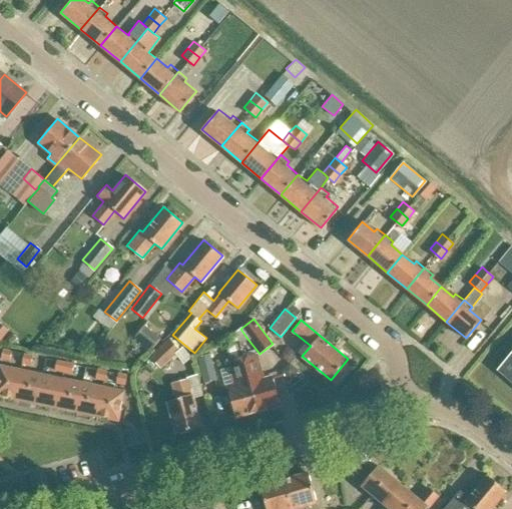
[(0,340),(8,330),(0,324),(0,340)]
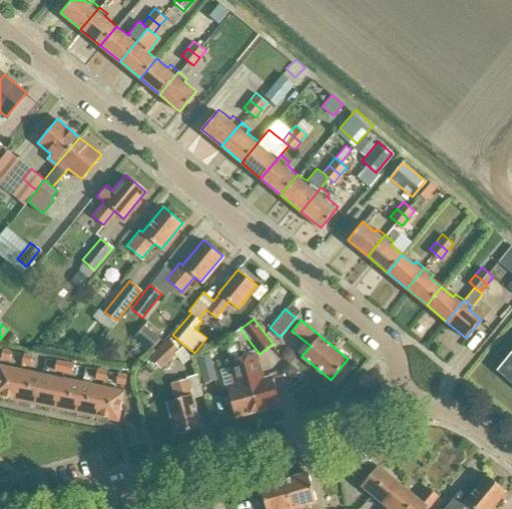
[(159,338),(142,324),(134,335),(151,348),(159,338)]
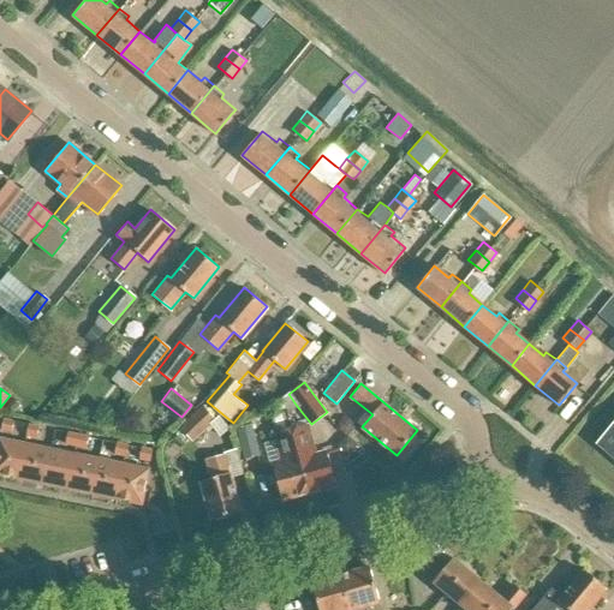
[(202,404),(179,425),(192,440),(215,418),(202,404)]
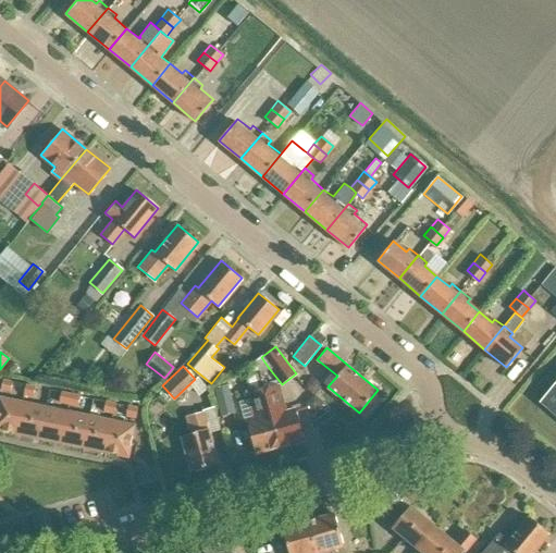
[(206,388),(198,377),(192,382),(199,393),(206,388)]
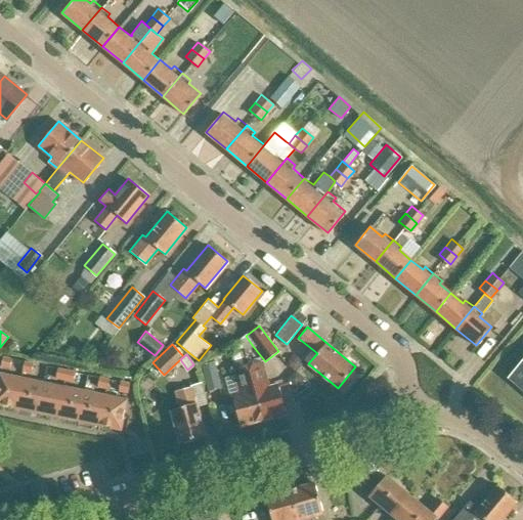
[(10,357),(3,355),(1,365),(9,367),(10,357)]
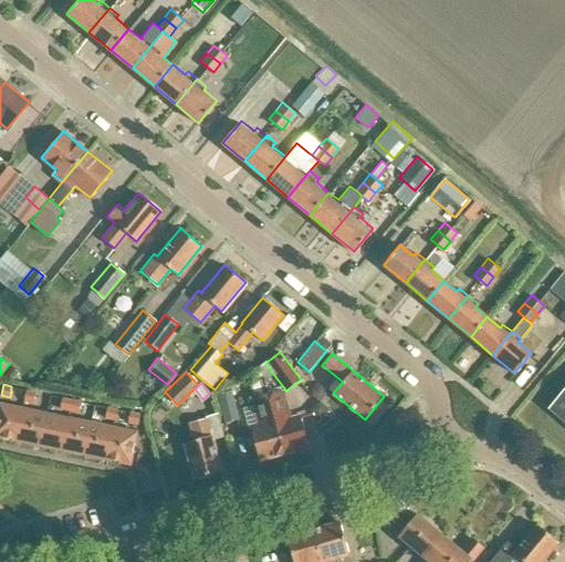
[(324,394),(324,388),(320,385),(315,385),(313,388),(313,393),(316,396),(322,396),(324,394)]
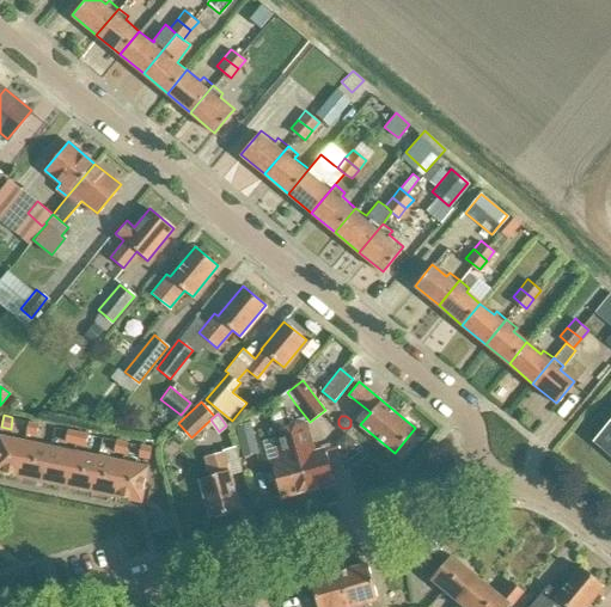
[(610,417),(593,439),(610,454),(610,417)]
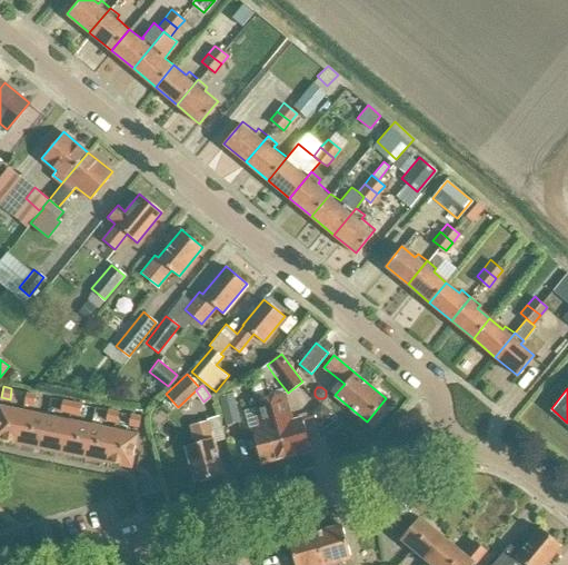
[(233,390),(218,394),(226,424),(240,419),(233,390)]
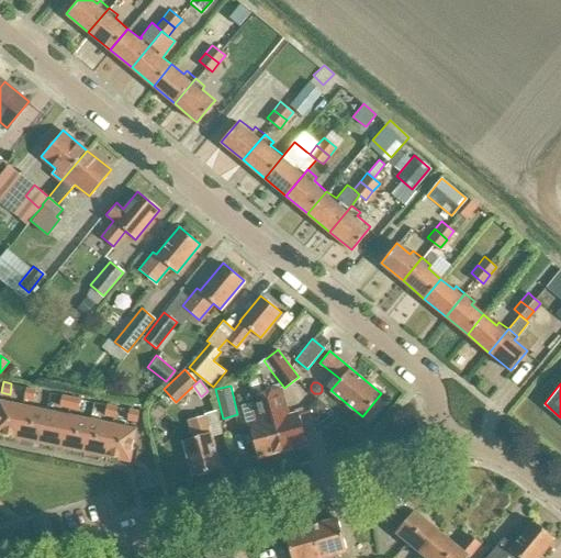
[(25,387),(24,398),(33,399),(34,388),(25,387)]
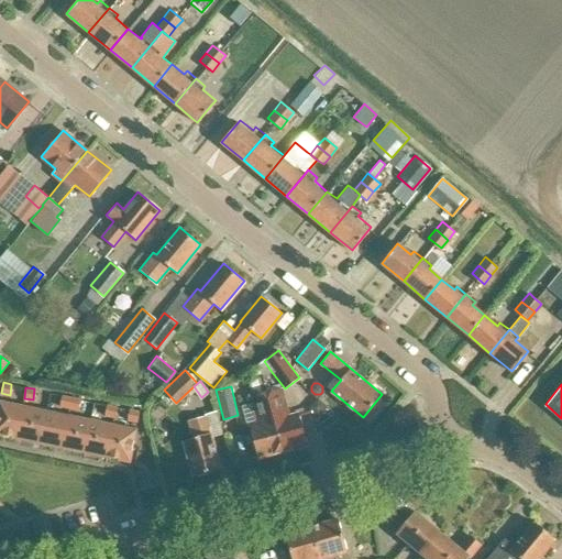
[(266,392),(278,437),(283,451),(307,445),(298,412),(287,415),(279,388),(266,392)]
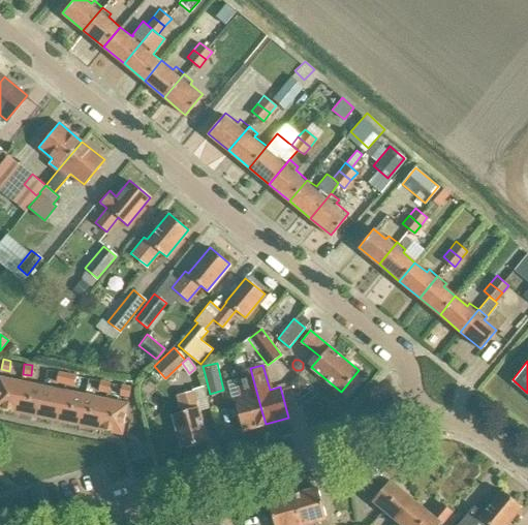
[(266,424),(261,410),(250,368),(238,372),(244,397),(234,400),(242,430),(266,424)]
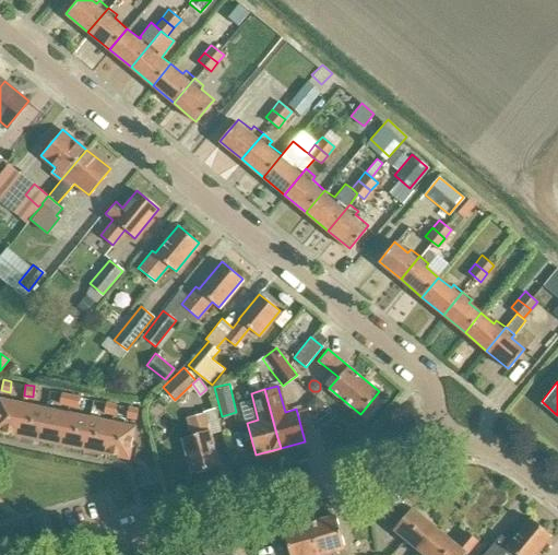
[(68,405),(71,394),(61,392),(59,403),(68,405)]
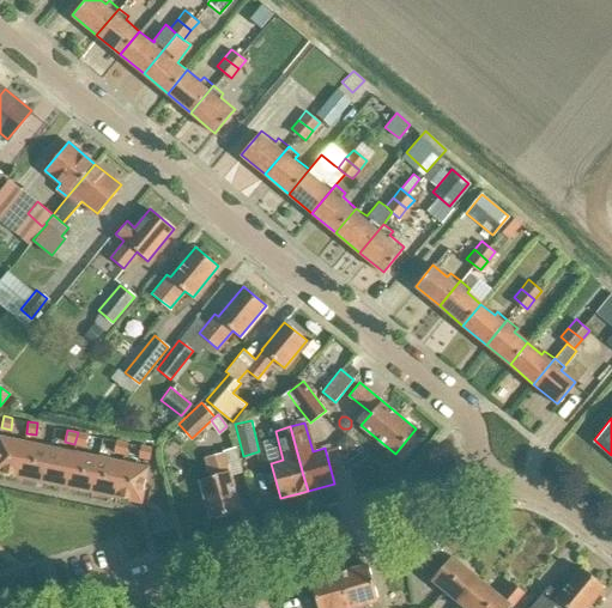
[(78,432),(74,444),(85,447),(88,433),(78,432)]
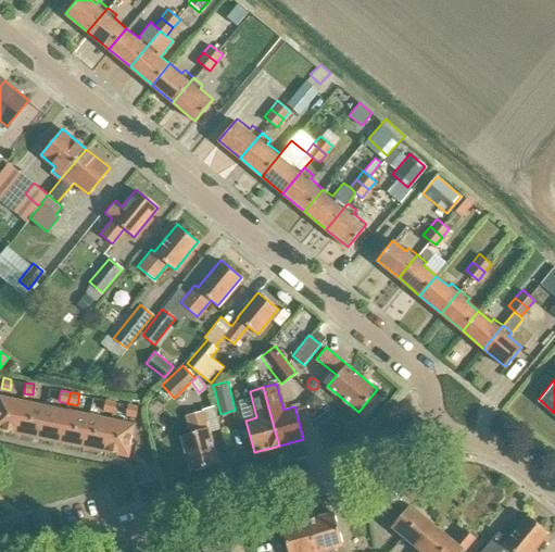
[(320,401),(314,394),(310,399),(310,404),(314,409),(320,401)]
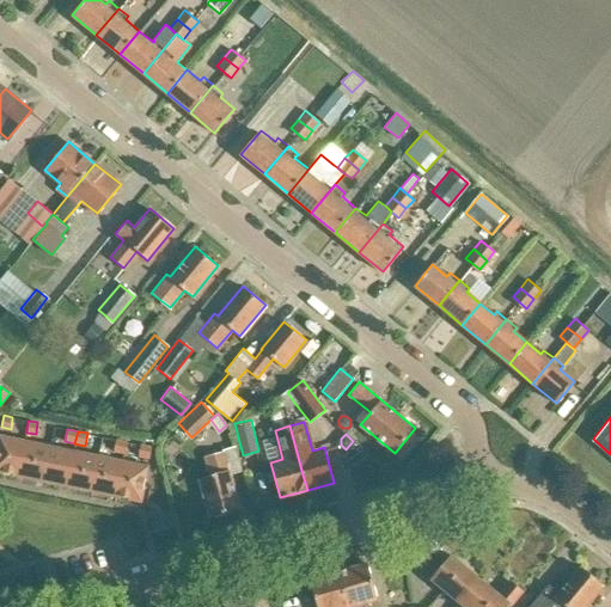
[(0,435),(0,470),(17,474),(24,441),(0,435)]
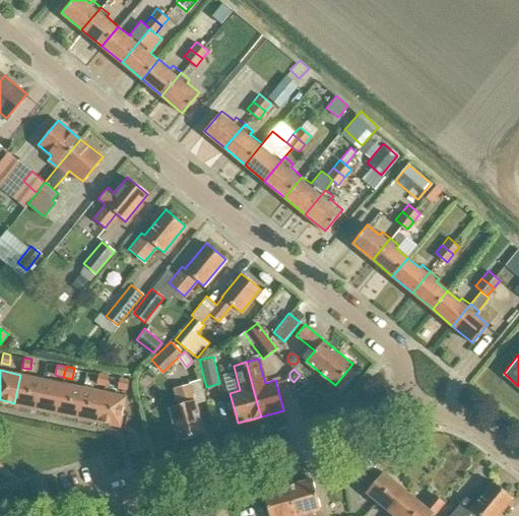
[(106,385),(108,375),(99,373),(96,384),(106,385)]
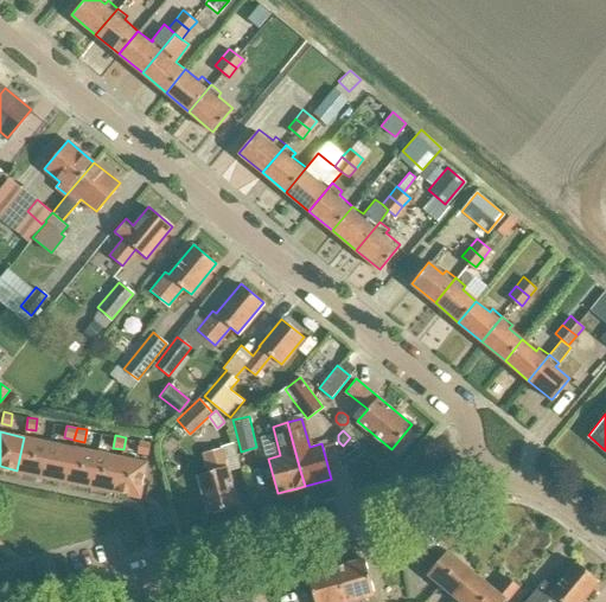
[(24,437),(17,471),(42,475),(49,442),(24,437)]
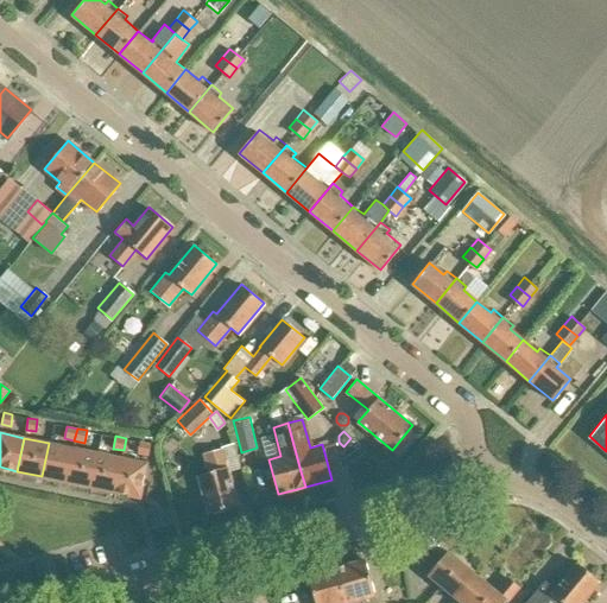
[(126,438),(124,450),(147,456),(150,443),(126,438)]
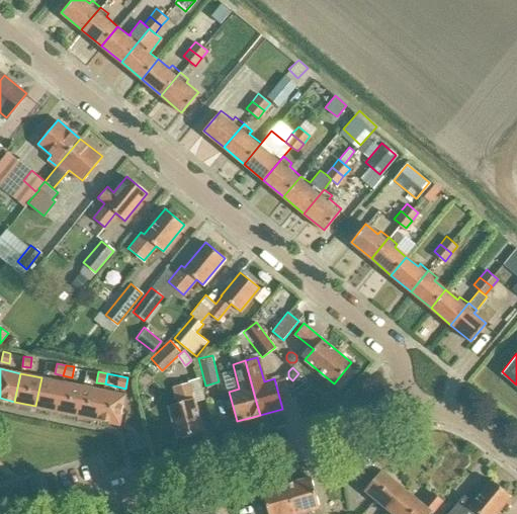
[(41,377),(35,406),(56,410),(62,381),(41,377)]
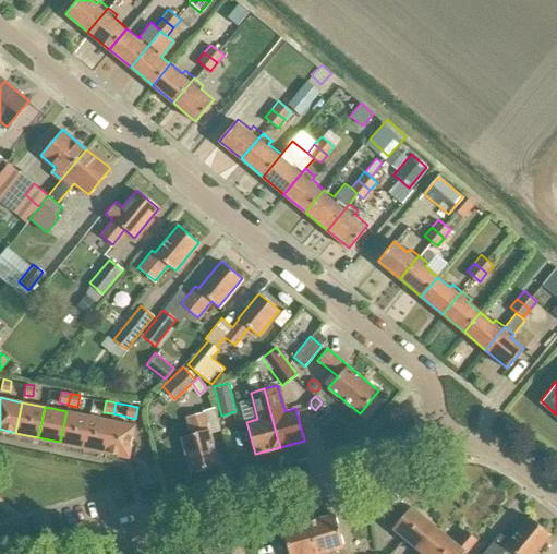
[(67,411),(60,442),(83,447),(89,416),(67,411)]
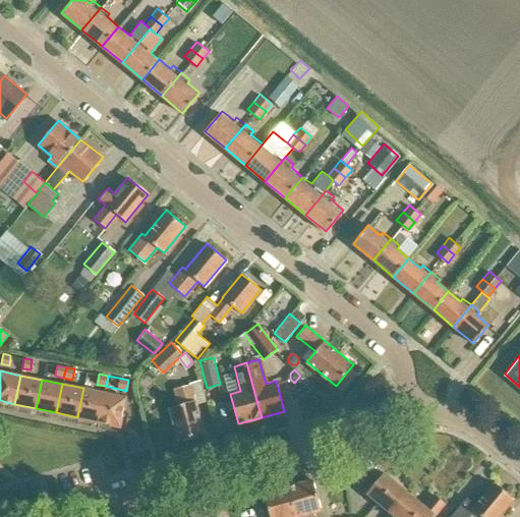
[(205,434),(196,404),(194,400),(189,384),(179,387),(183,403),(169,407),(178,441),(205,434)]
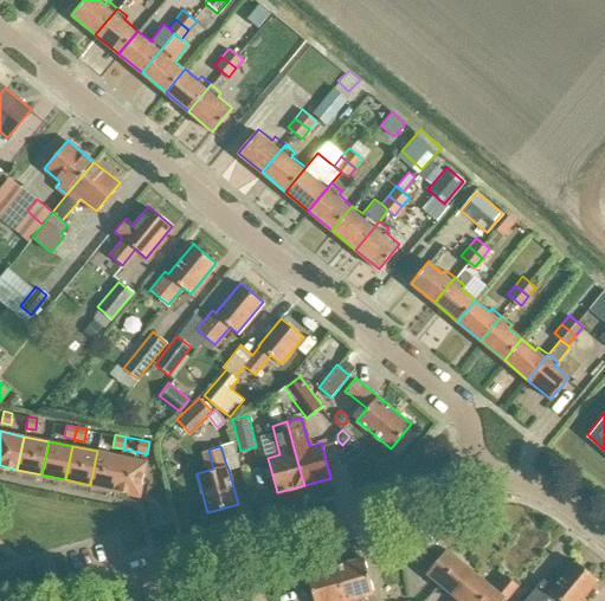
[(97,451),(90,485),(114,490),(121,457),(97,451)]
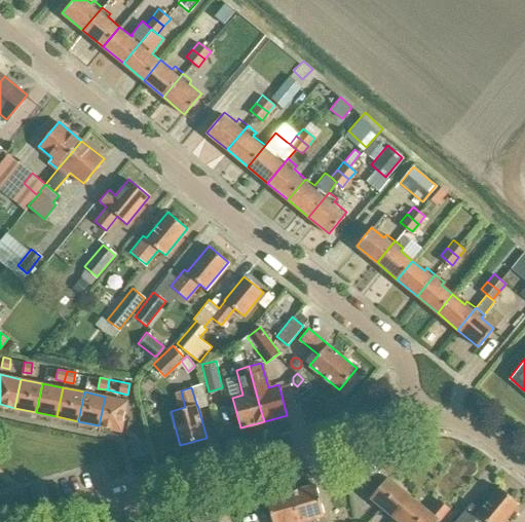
[(105,397),(99,425),(120,430),(126,401),(105,397)]
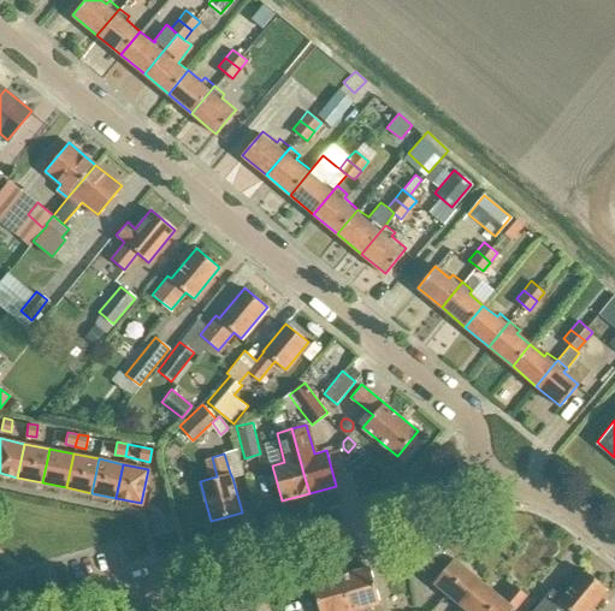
[(430,550),(418,553),(421,568),(435,564),(430,550)]
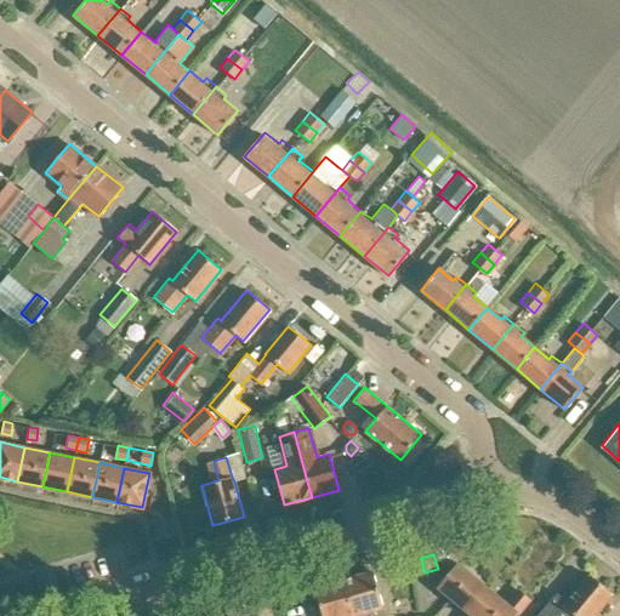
[(466,611),(487,587),(458,563),(437,587),(466,611)]
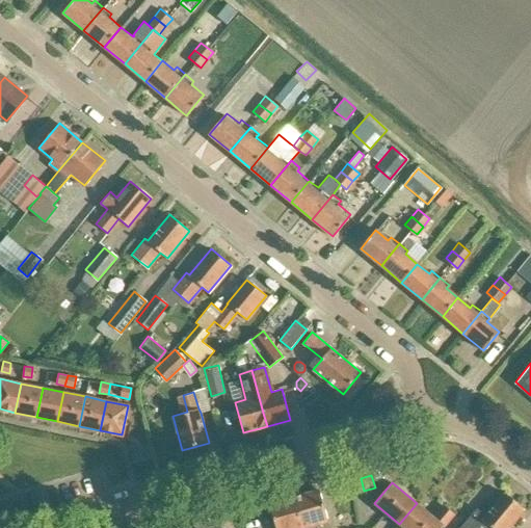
[(302,527),(303,527),(327,522),(319,489),(294,496),(302,527)]
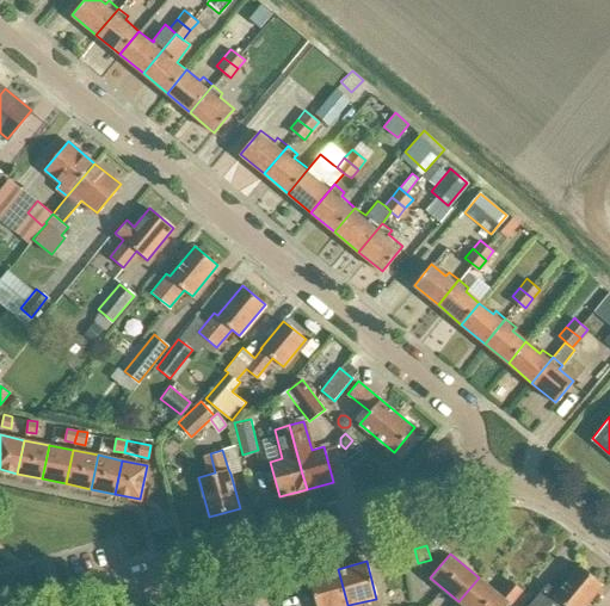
[(583,605),(602,583),(579,564),(558,591),(547,582),(527,605),(583,605)]
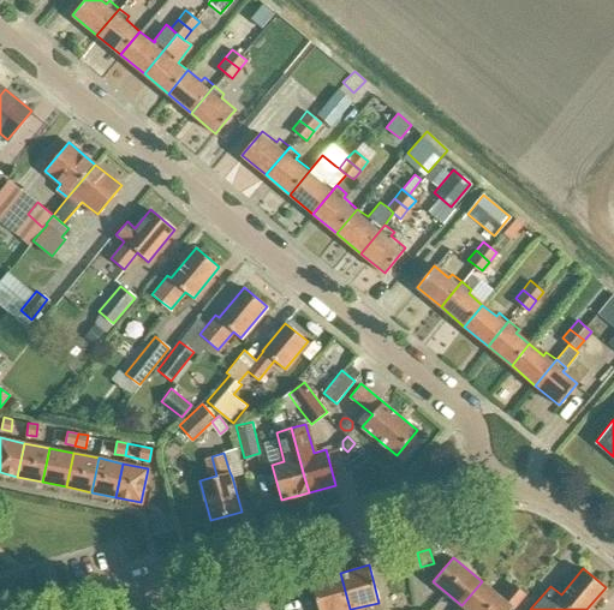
[(319,609),(350,609),(340,573),(311,581),(319,609)]
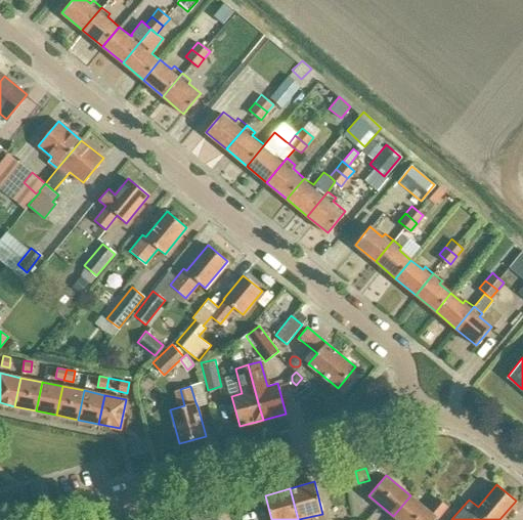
[(436,519),(447,506),(437,497),(427,510),(410,495),(393,516),(397,519),(433,519),(435,518),(436,519)]
